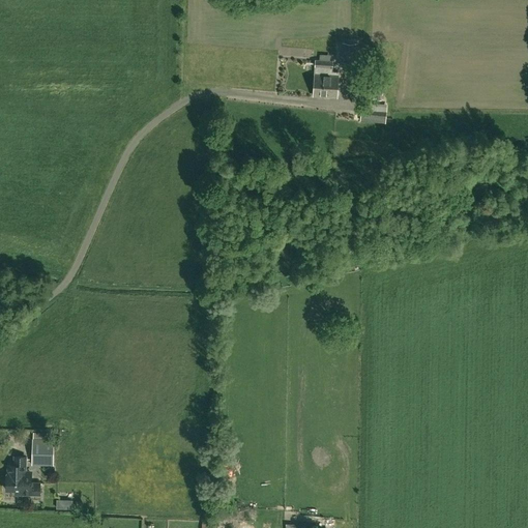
[(341,45),(340,63),(348,63),(348,70),(354,71),(355,45),(341,45)]
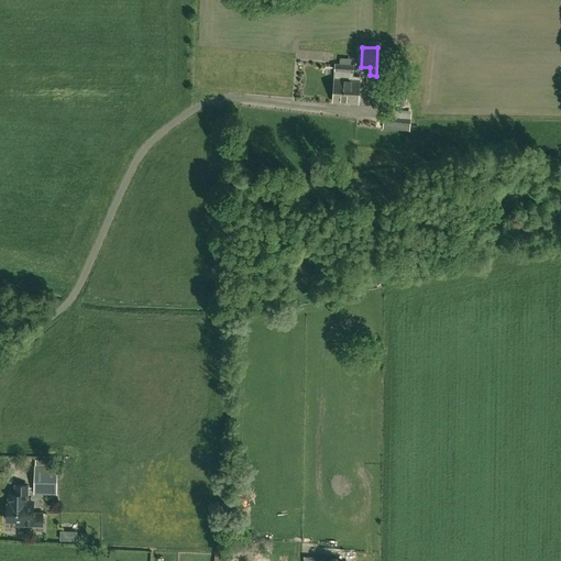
[(333,65),(331,103),(356,105),(358,78),(350,78),(350,74),(351,74),(351,66),(333,65)]
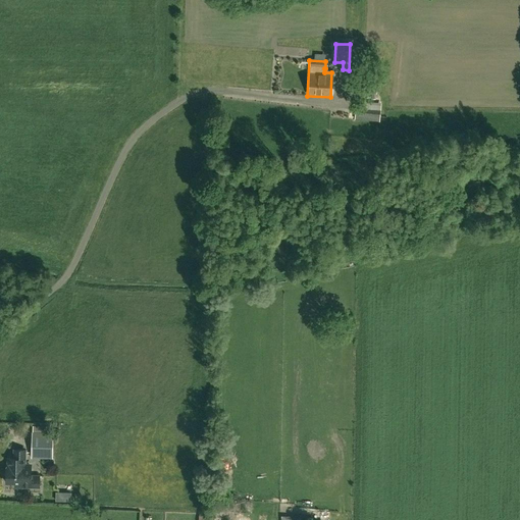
[(375,84),(357,82),(356,92),(374,94),(375,84)]
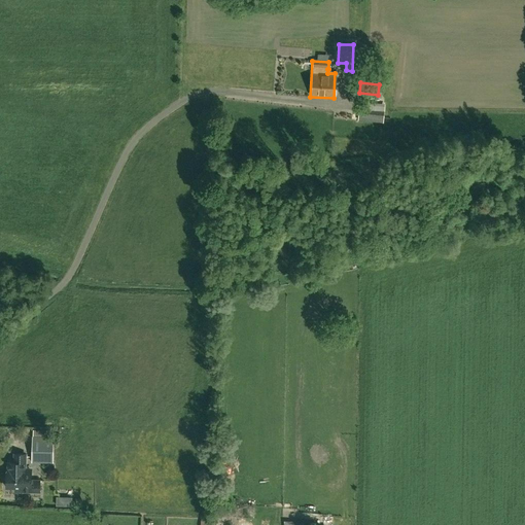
[(358,109),(357,112),(357,120),(382,124),(383,111),(365,110),(358,109)]
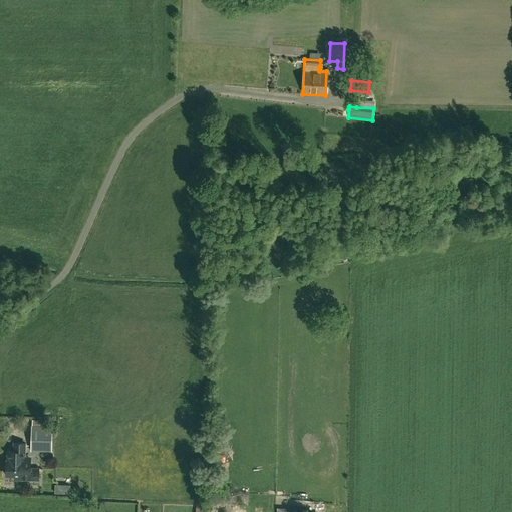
[(29,453),(50,453),(50,435),(50,427),(30,427),(29,434),(29,453)]
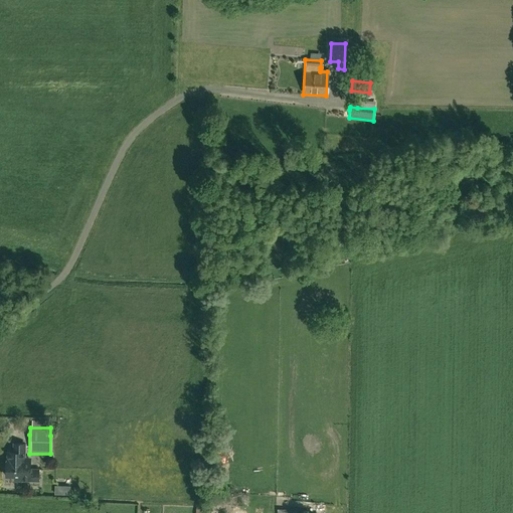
[(12,478),(12,482),(37,482),(37,471),(29,471),(29,459),(23,459),(23,454),(22,454),(22,445),(12,445),(12,454),(6,454),(6,464),(5,463),(5,478),(12,478)]
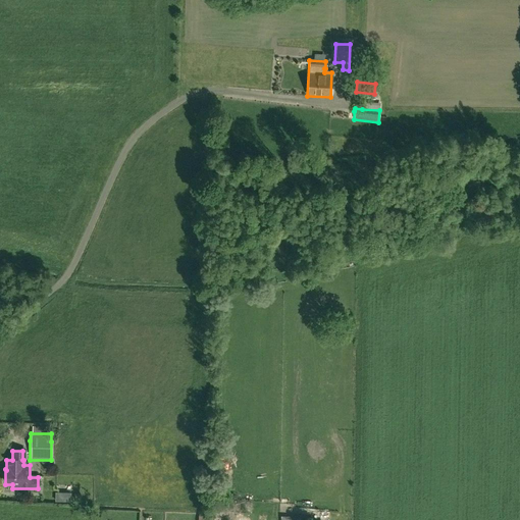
All buildings are outlined.
